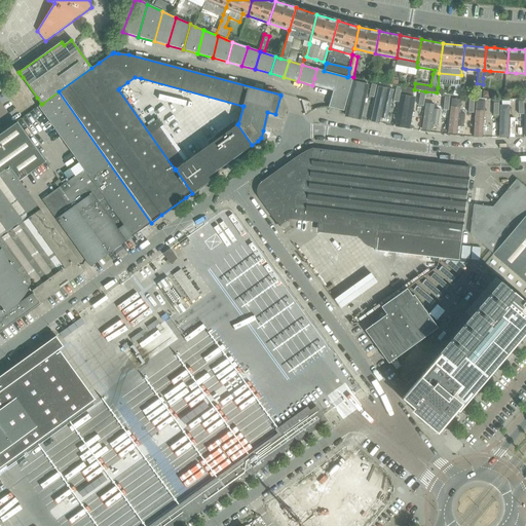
[(347,77),(324,71),(316,69),(314,78),(312,85),(333,90),(329,107),(343,111),(344,110),(352,78),(347,77)]
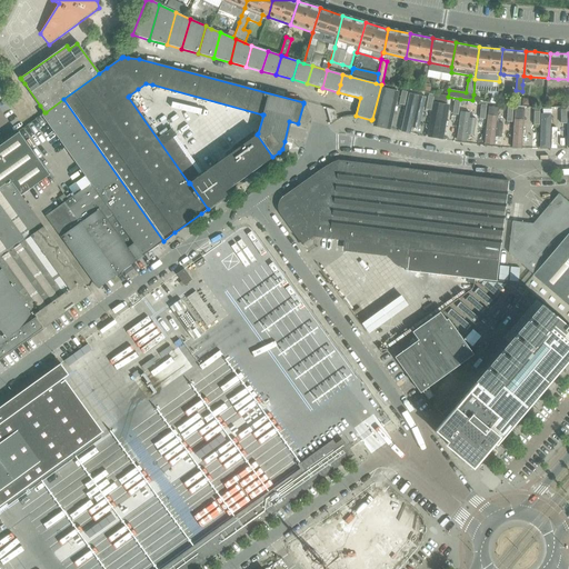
[(373,127),(391,130),(400,89),(388,87),(382,85),(381,85),(372,119),(375,119),(373,127)]
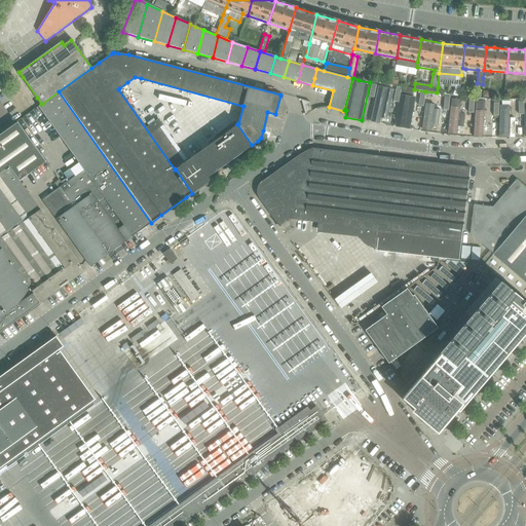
[(401,89),(400,94),(412,96),(413,89),(401,87),(401,89)]
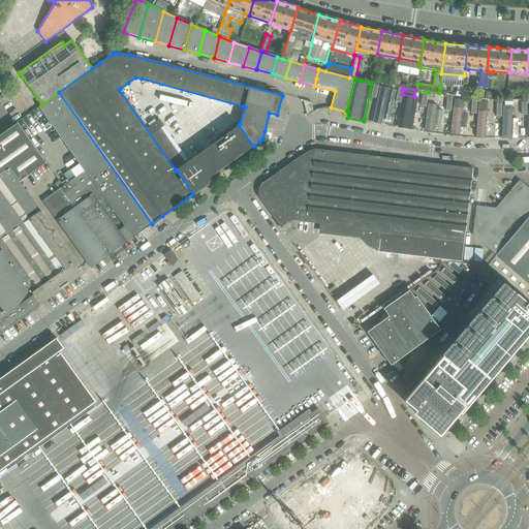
[(394,91),(383,89),(376,122),(386,125),(394,91)]
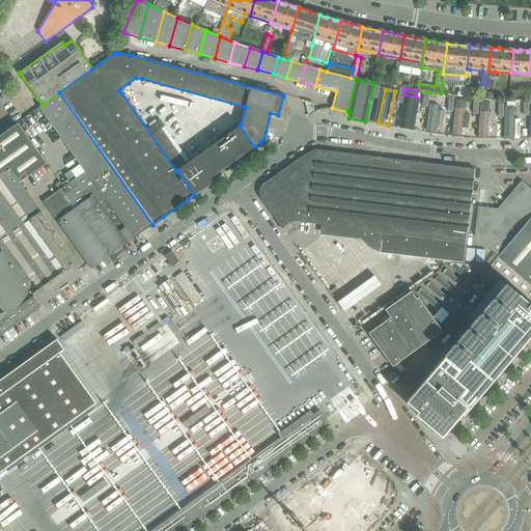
[(43,105),(38,108),(85,171),(133,239),(152,225),(59,92),(43,105)]
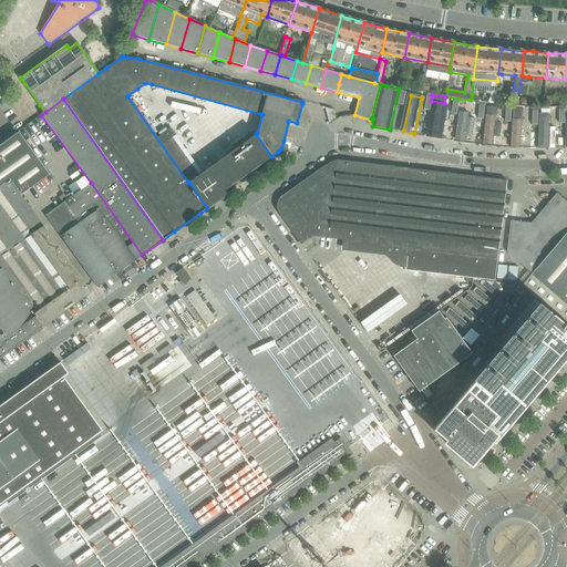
[(449,106),(437,104),(431,137),(442,140),(449,106)]
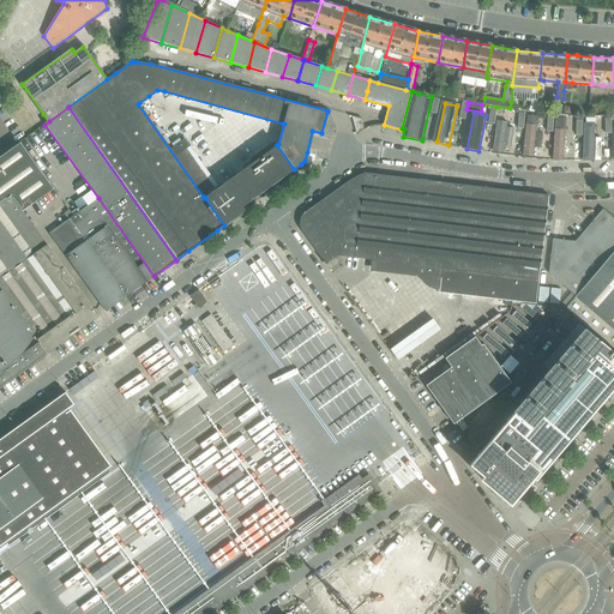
[(363,122),(354,124),(356,134),(355,134),(356,136),(361,132),(365,130),(363,122)]
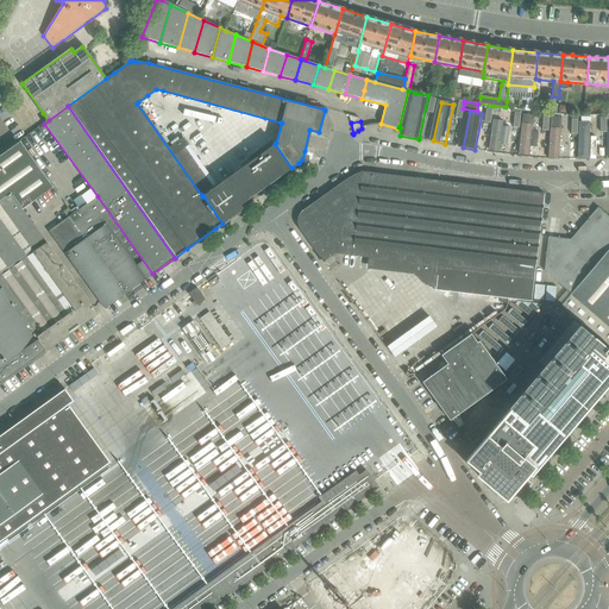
[(504,123),(493,121),(489,151),(501,152),(504,123)]
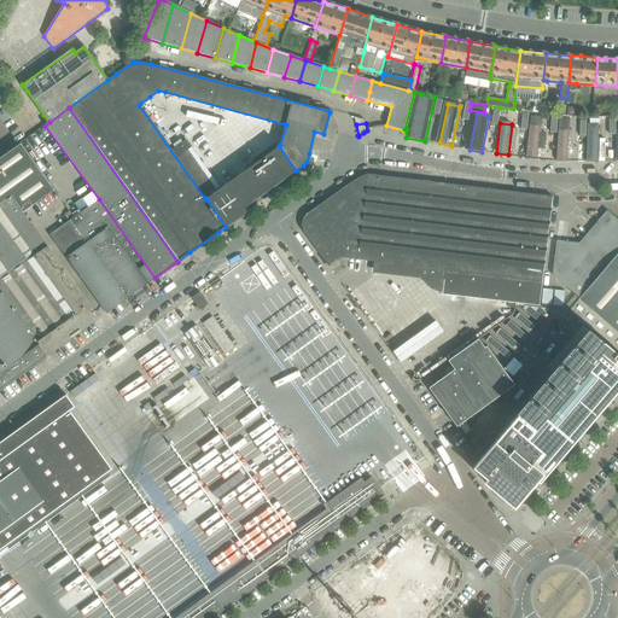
[(541,128),(530,127),(526,157),(537,158),(541,128)]
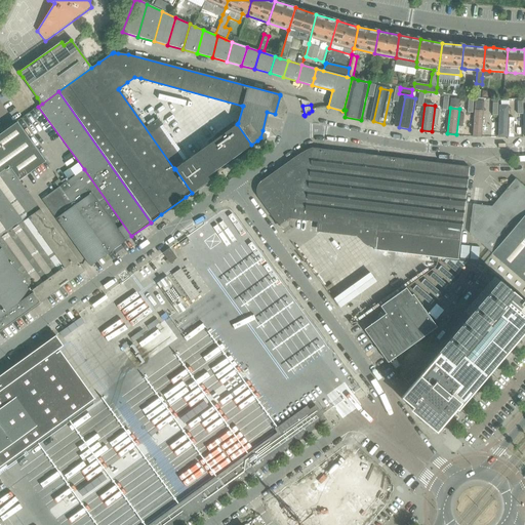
[(510,111),(499,111),(499,136),(510,136),(510,111)]
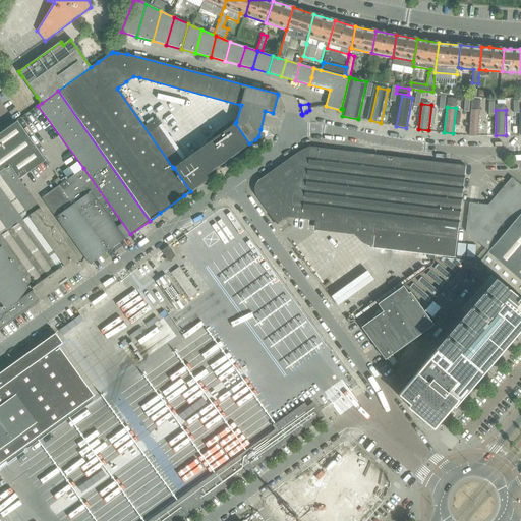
[(480,111),(471,111),(470,134),(479,135),(480,111)]
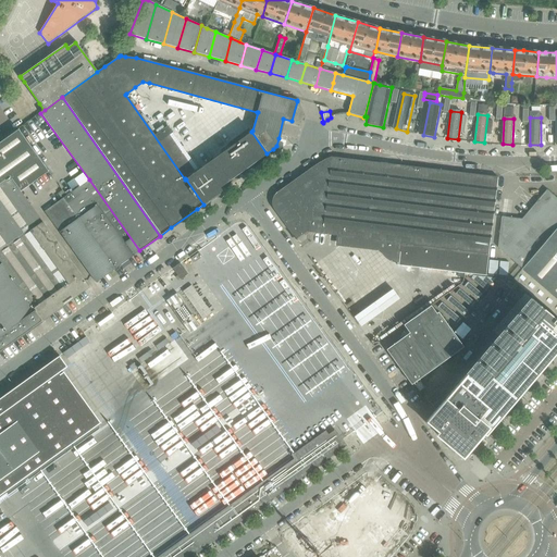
[(89,287),(41,221),(21,192),(49,172),(19,130),(0,143),(0,261),(42,321),(89,287)]
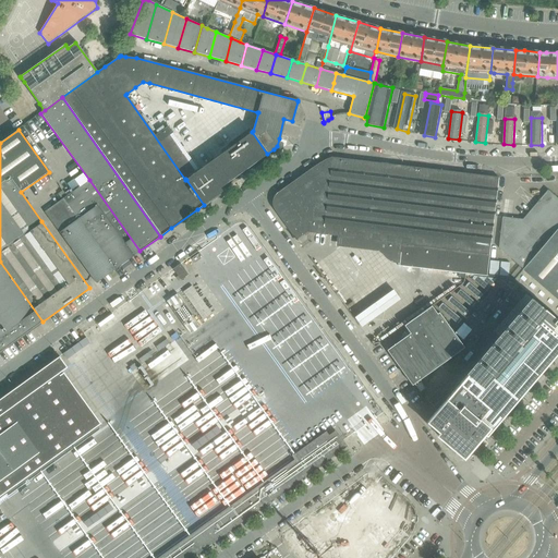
[(197,172),(186,180),(204,205),(217,195),(215,191),(217,189),(217,190),(220,187),(225,184),(227,182),(228,182),(231,180),(233,178),(238,174),(239,176),(239,174),(238,171),(238,170),(239,170),(241,172),(244,169),(243,168),(244,167),(245,168),(247,169),(246,168),(247,168),(252,165),(254,164),(255,162),(258,160),(261,158),(265,155),(265,156),(267,154),(252,132),(250,134),(250,135),(232,148),(232,147),(231,148),(223,153),(221,155),(222,155),(206,167),(205,166),(202,168),(203,170),(198,173),(197,172)]
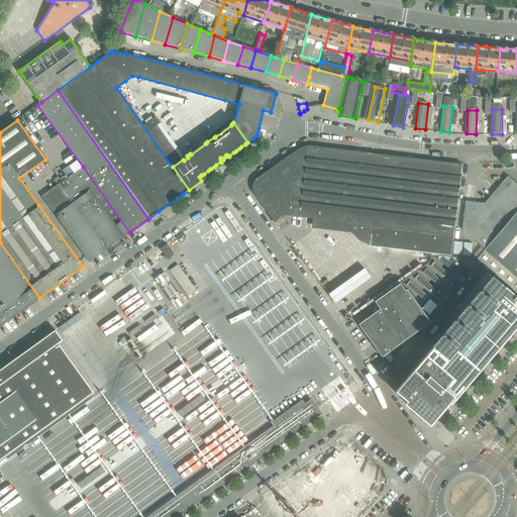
[(450,255),(457,200),(461,165),(307,146),(303,148),(302,148),(296,152),(291,156),(274,168),(257,179),(255,181),(253,184),(253,187),(252,187),(253,190),(253,193),(254,194),(275,222),(284,215),(285,215),(288,215),(351,223),(351,225),(352,228),(352,230),(353,232),(354,234),(356,236),(357,238),(359,240),(362,241),(364,242),(367,243),(369,243),(369,246),(431,253),(450,255)]
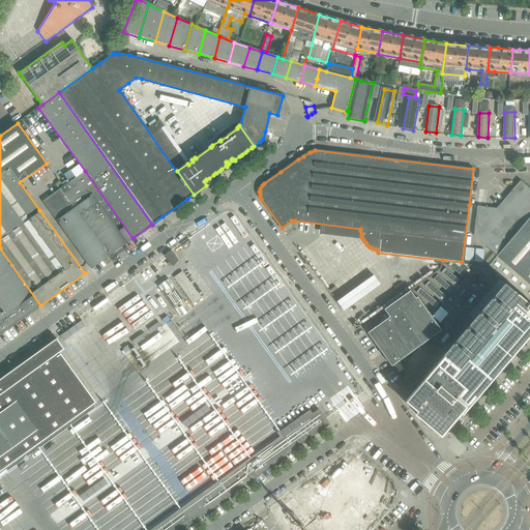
[(63,186),(61,188),(110,256),(133,238),(85,171),(77,177),(71,170),(64,175),(67,180),(61,184),(63,186)]
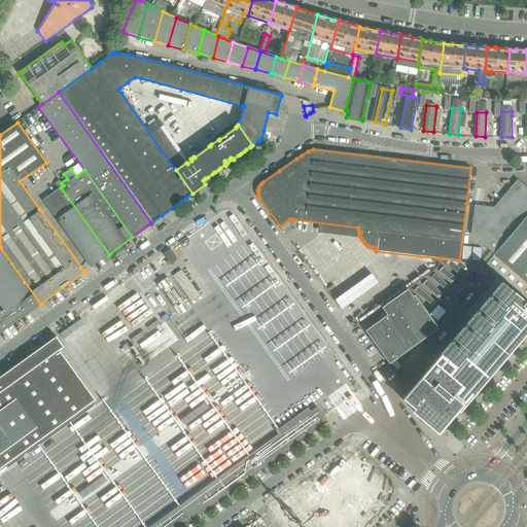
[(526,187),(517,179),(494,207),(475,205),(470,235),(494,254),(485,265),(491,270),(481,282),(482,282),(482,281),(487,285),(485,287),(493,293),(502,282),(503,283),(504,281),(526,300),(526,187)]
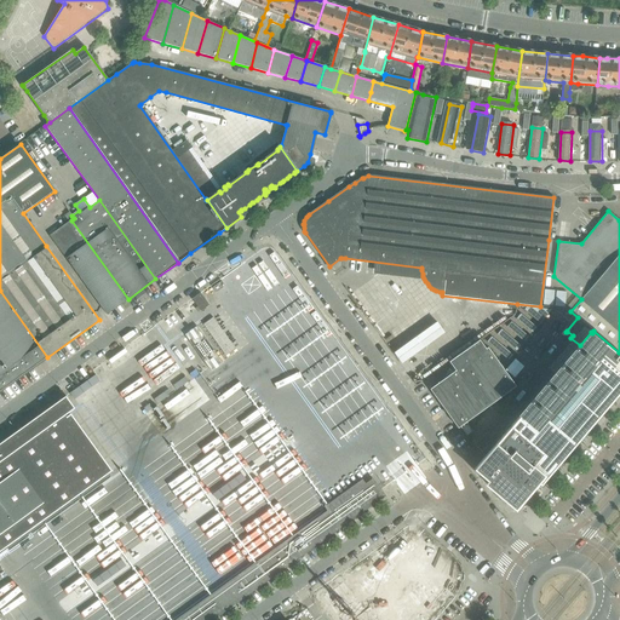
[(72,220),(50,235),(107,314),(107,315),(128,299),(72,220)]
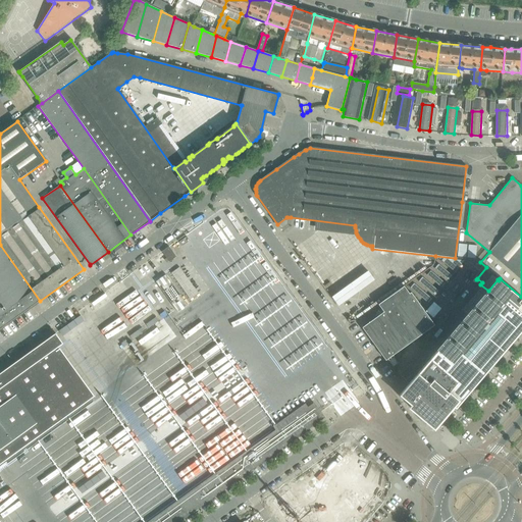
[(40,301),(0,245),(0,328),(12,320),(40,301)]
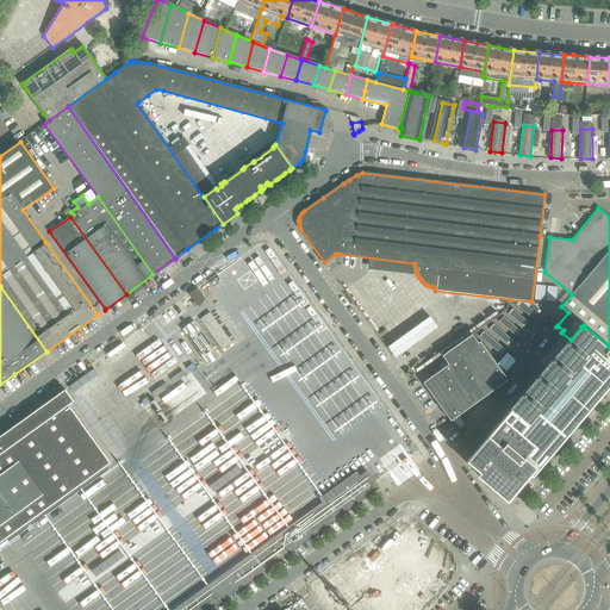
[(206,300),(203,297),(197,288),(190,294),(194,302),(192,304),(194,306),(197,305),(198,306),(206,300)]
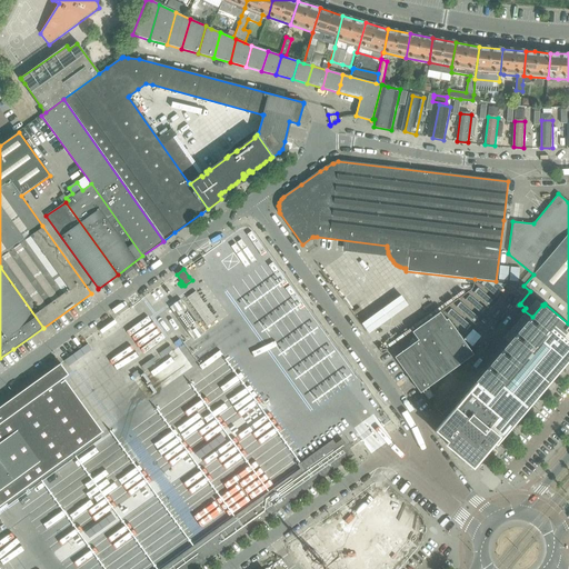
[(496,445),(568,358),(568,327),(543,306),(542,305),(532,317),(436,430),(448,441),(446,443),(459,455),(472,467),(477,461),(483,455),(493,442),(496,445)]
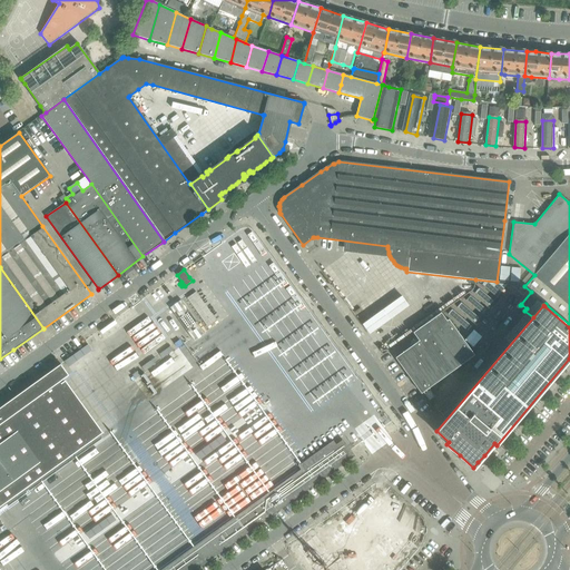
[(474,355),(449,320),(446,321),(441,312),(421,326),(413,332),(420,341),(395,357),(421,394),(474,355)]
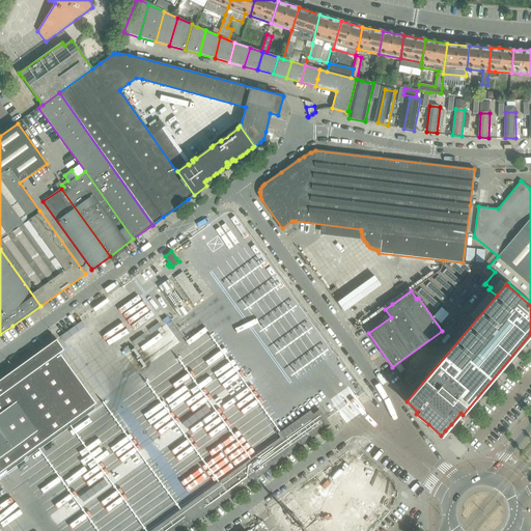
[(0,474),(92,409),(55,357),(56,356),(64,350),(58,341),(57,341),(56,339),(0,380),(0,474)]
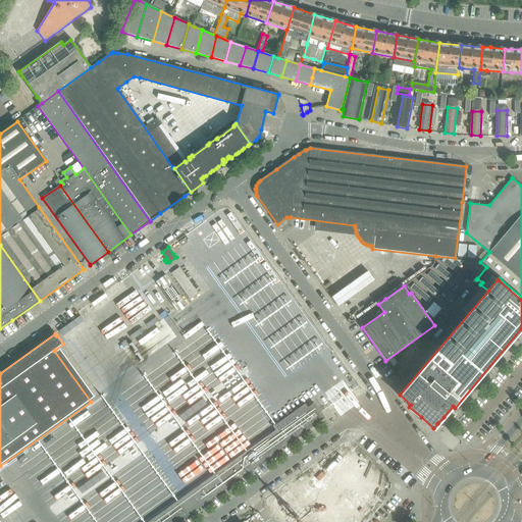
[(394,357),(388,361),(393,367),(398,363),(394,357)]
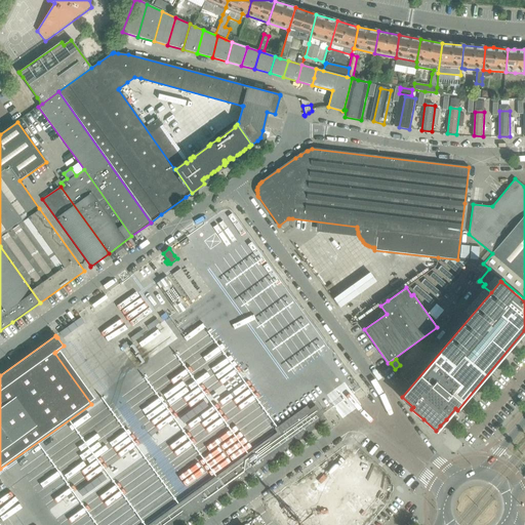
[(179,524),(194,515),(192,513),(197,510),(198,512),(243,479),(252,473),(285,449),(325,420),(322,415),(319,411),(316,406),(311,410),(310,410),(308,409),(307,407),(298,413),(296,414),(276,429),(275,428),(278,433),(149,524),(179,524)]
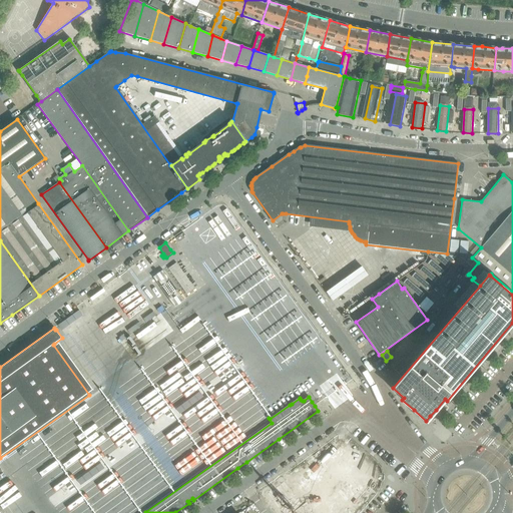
[(339,435),(258,491),(273,512),(276,512),(277,512),(359,512),(379,490),(362,475),(361,476),(347,463),(354,457),(339,435)]
